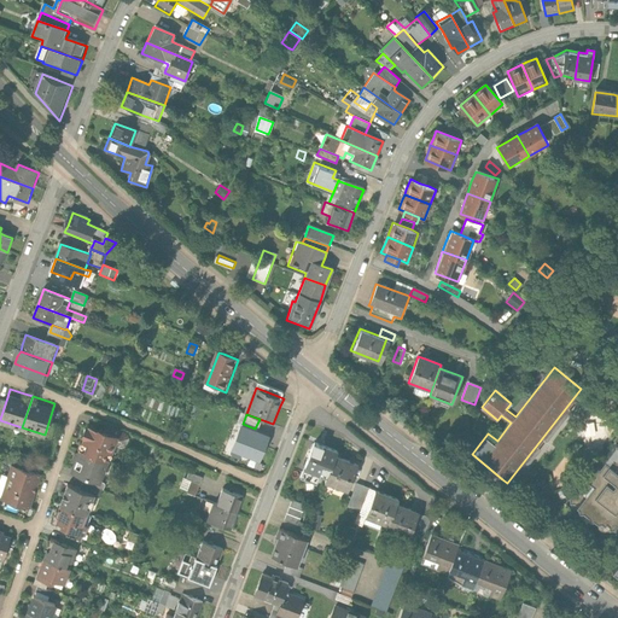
[(50,419),(45,435),(52,437),(57,421),(50,419)]
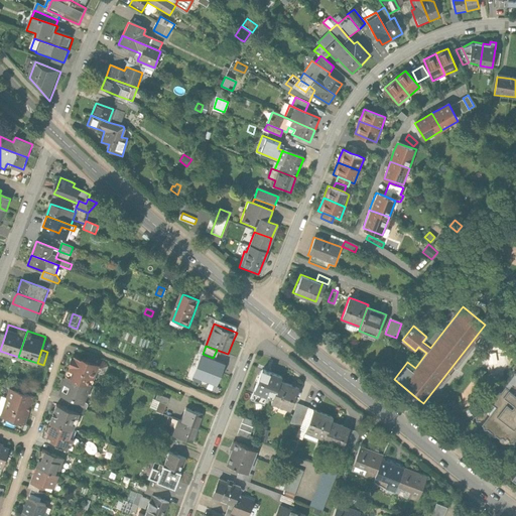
[(70,362),(66,373),(92,382),(96,370),(102,373),(105,371),(108,364),(107,361),(100,358),(99,362),(90,359),(73,353),(70,362)]
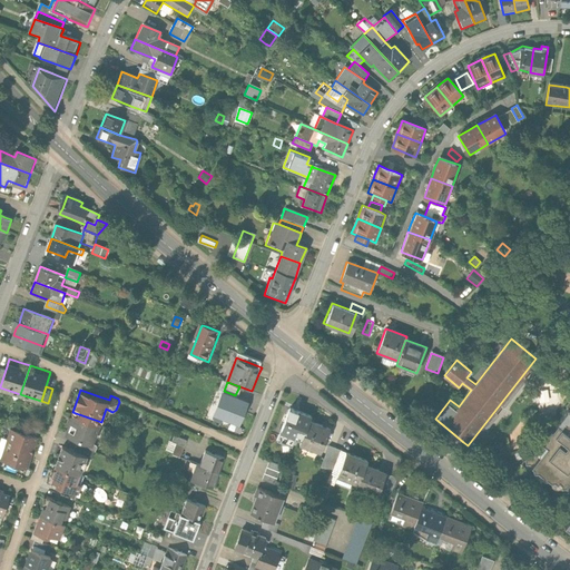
[(238,420),(246,400),(235,395),(224,391),(215,410),(238,420)]
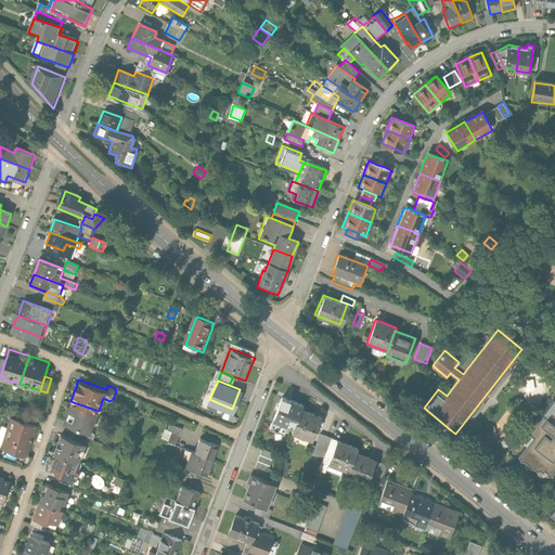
[(554,387),(551,394),(553,398),(538,417),(536,416),(531,422),(530,422),(511,448),(512,451),(515,451),(518,453),(519,457),(524,457),(528,461),(529,464),(532,463),(536,466),(538,466),(539,466),(542,469),(544,467),(545,468),(546,473),(550,472),(551,473),(554,466),(554,502),(550,510),(554,513),(554,387)]
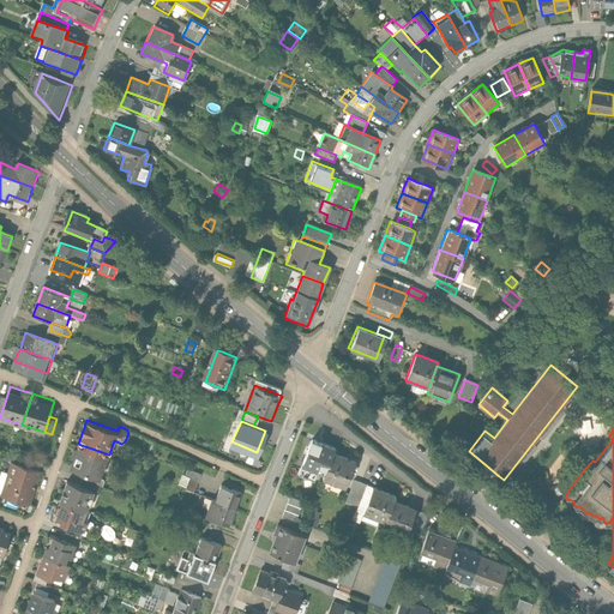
[(321,440),(312,437),(299,474),(314,480),(318,470),(326,474),(335,450),(336,446),(321,440)]
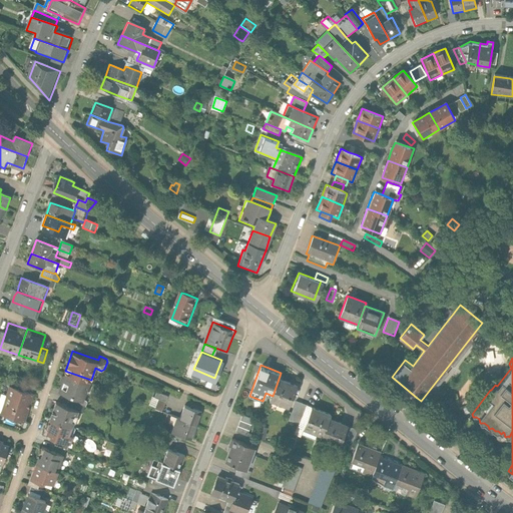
[(62,380),(59,389),(70,393),(84,399),(91,380),(65,371),(62,380)]
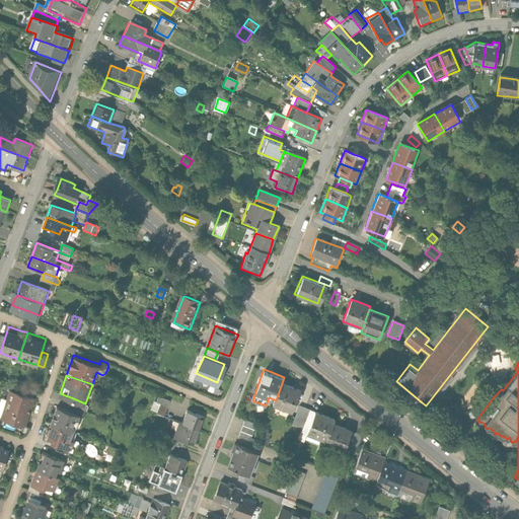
[(296,385),(283,380),(276,400),(274,404),(293,412),(301,387),(296,385)]
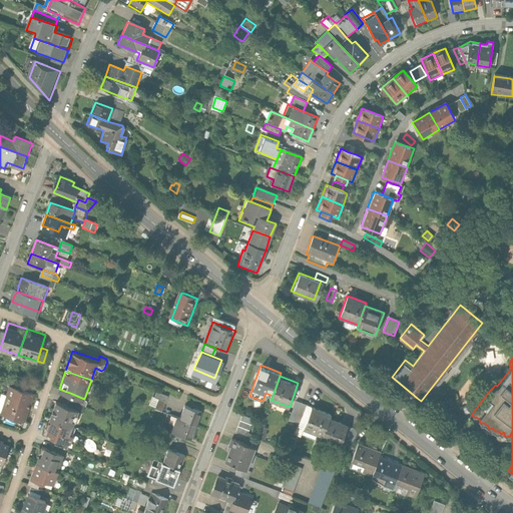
[(10,380),(8,385),(21,389),(22,383),(10,380)]
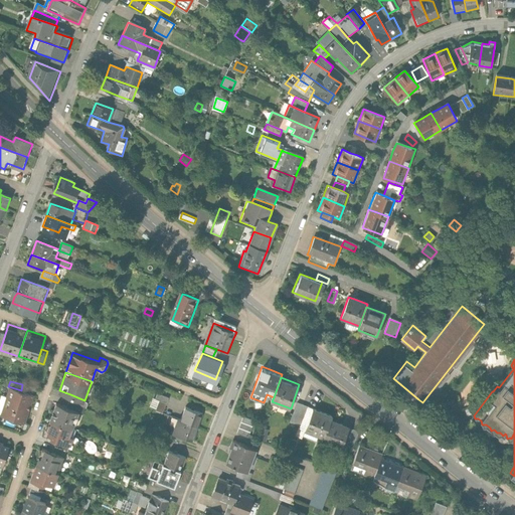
[(8,386),(0,411),(0,413),(25,422),(28,410),(33,394),(21,390),(8,386)]
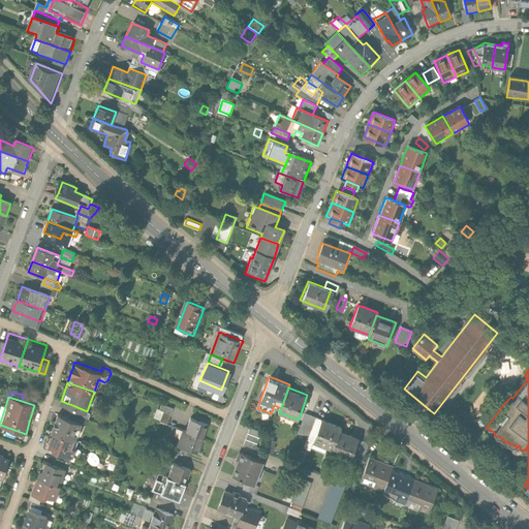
[(174,408),(162,404),(160,409),(165,411),(172,413),(174,408)]
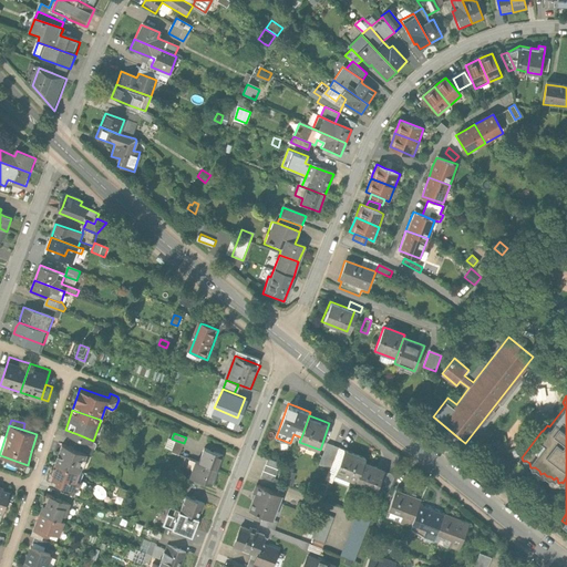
[(93,441),(78,434),(73,446),(88,452),(92,454),(96,442),(93,441)]
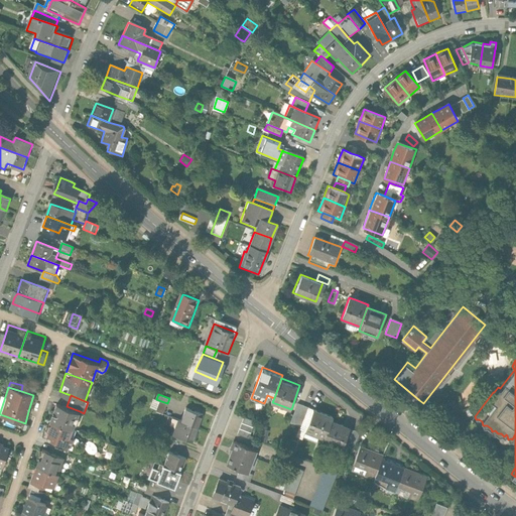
[(158,409),(164,411),(167,403),(161,401),(158,409)]
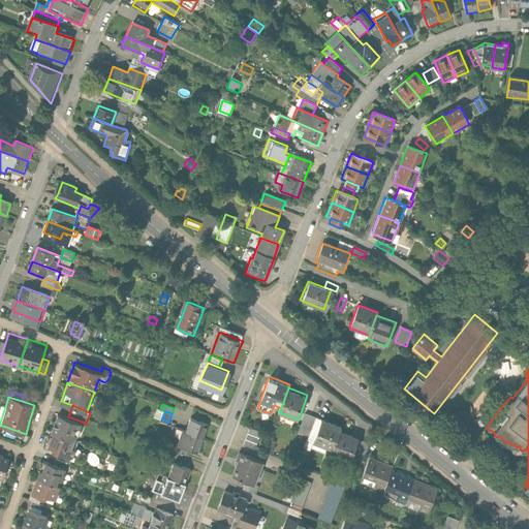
[(58,412),(52,429),(75,438),(82,422),(68,416),(66,415),(58,412)]
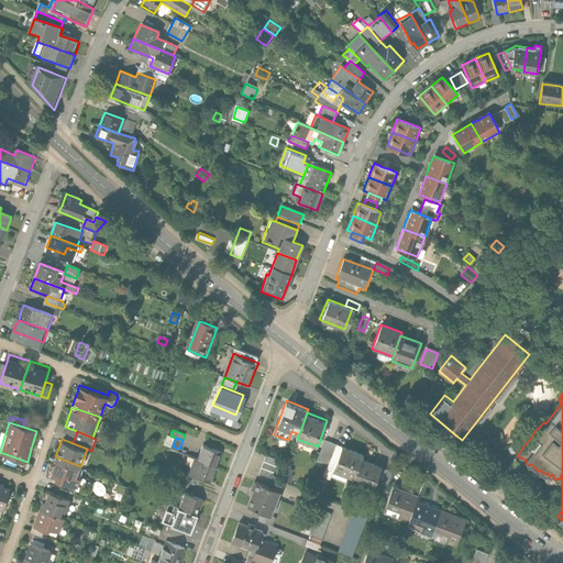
[(324,439),(316,459),(329,464),(337,443),(324,439)]
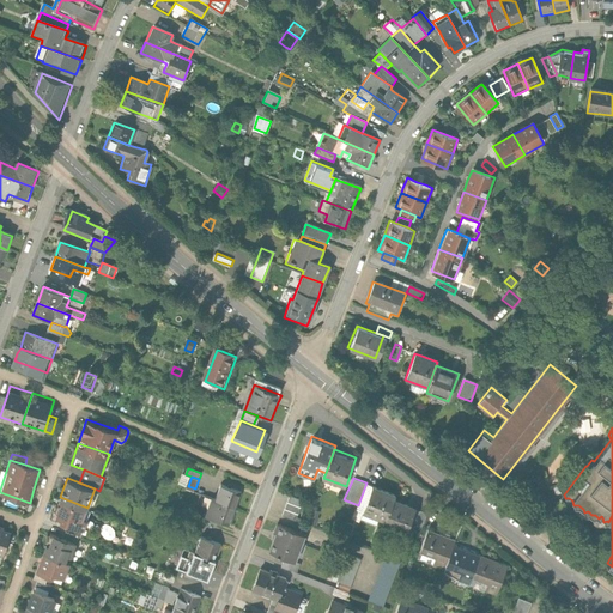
[(222,483),(216,497),(235,504),(241,490),(230,485),(222,483)]
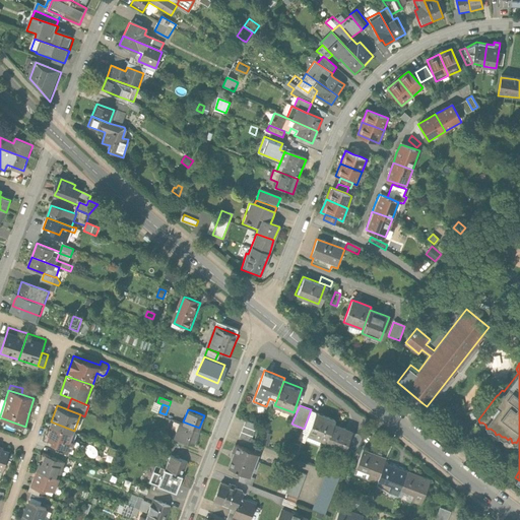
[(322,413),(314,410),(306,433),(326,440),(333,421),(334,417),(322,413)]
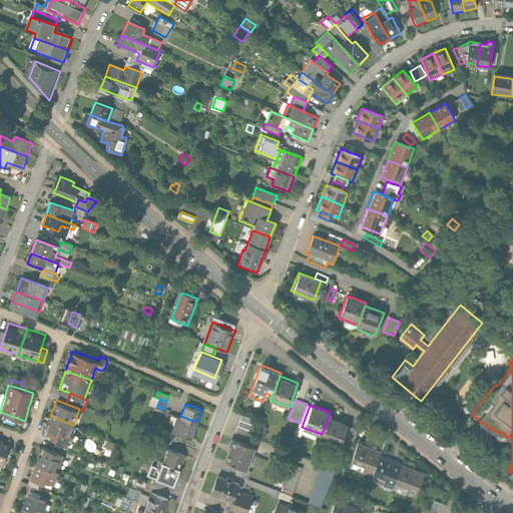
[(177,414),(171,431),(179,434),(190,438),(196,422),(180,416),(177,414)]
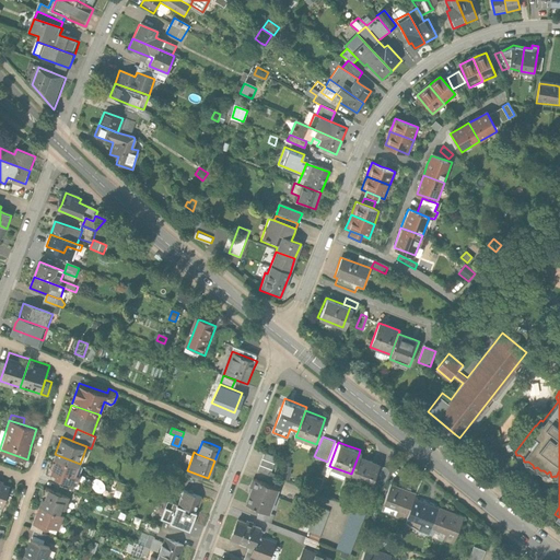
[(265,452),(258,470),(270,475),(277,456),(265,452)]
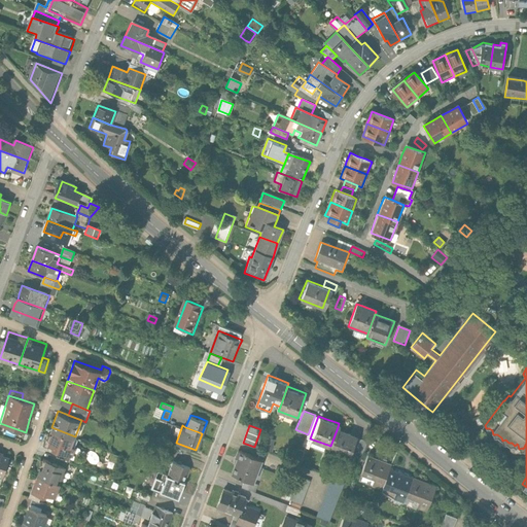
[(49,438),(47,443),(54,446),(54,448),(58,450),(71,455),(73,456),(76,447),(71,445),(75,436),(51,427),(51,428),(54,429),(53,431),(50,431),(47,436),(49,437),(49,438)]
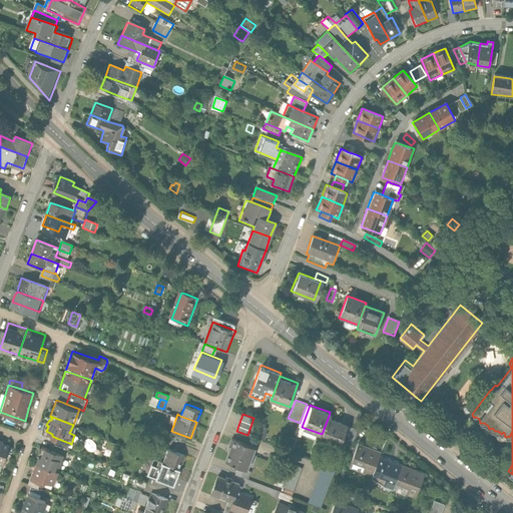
[(342,421),(329,416),(322,434),(320,438),(339,446),(342,436),(346,425),(347,423),(342,421)]
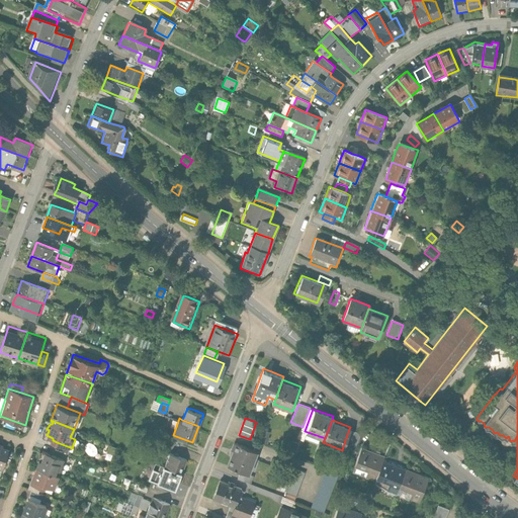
[(155,434),(166,439),(170,440),(172,434),(157,428),(155,434)]
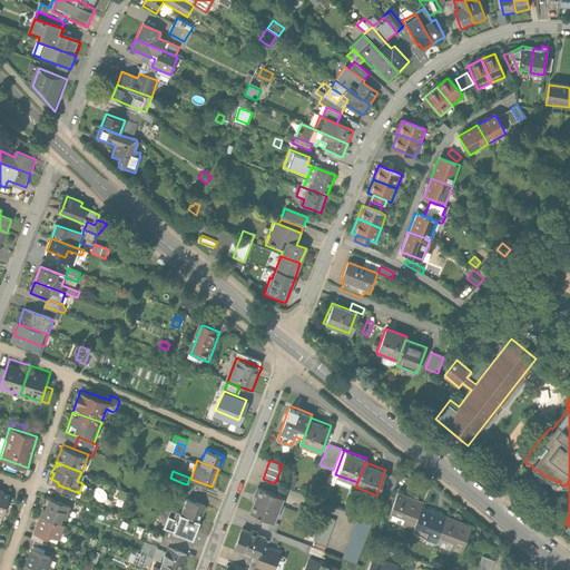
[(288,471),(284,483),(292,487),(297,473),(288,471)]
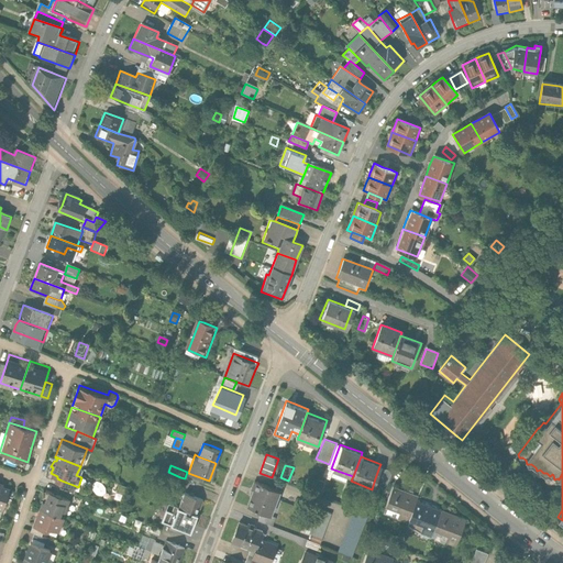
[(385,468),(379,466),(375,478),(381,481),(385,468)]
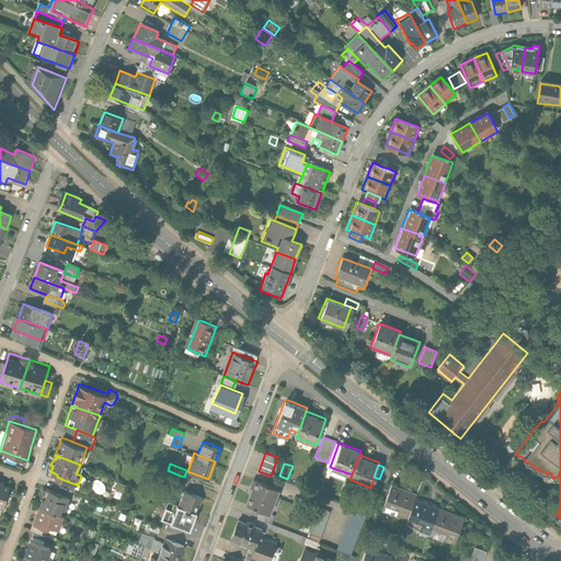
[(165,470),(157,467),(155,473),(163,476),(165,470)]
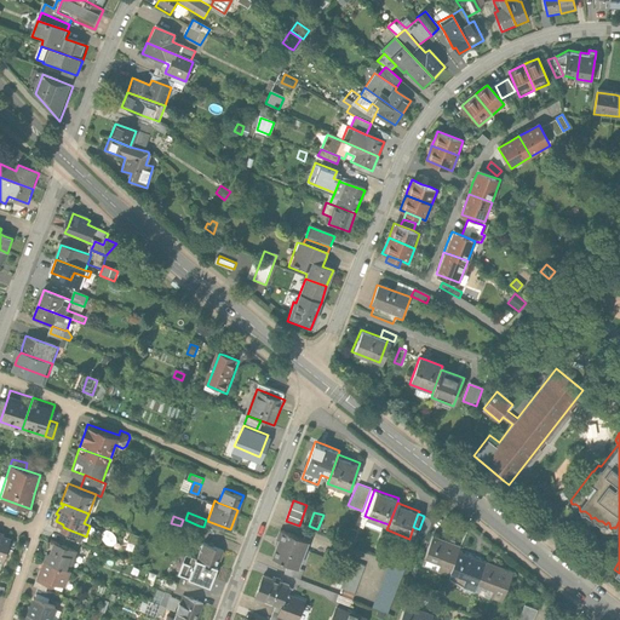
[(424,516),(419,529),(428,532),(431,517),(424,516)]
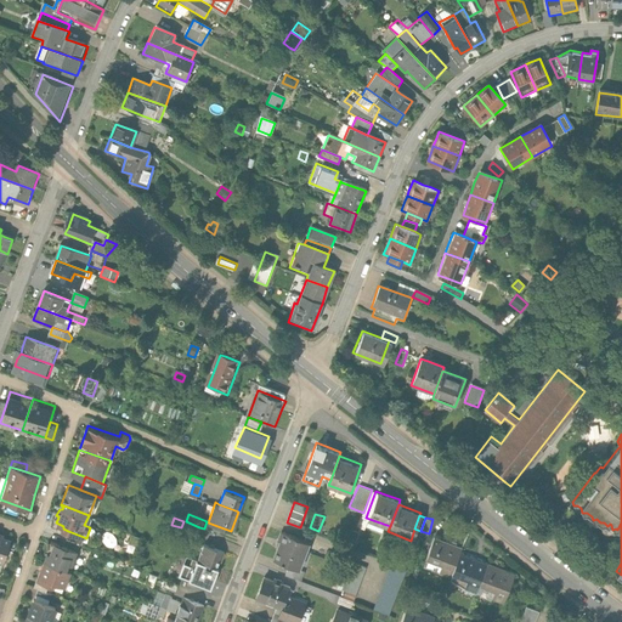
[(197,533),(199,527),(186,521),(184,529),(197,533)]
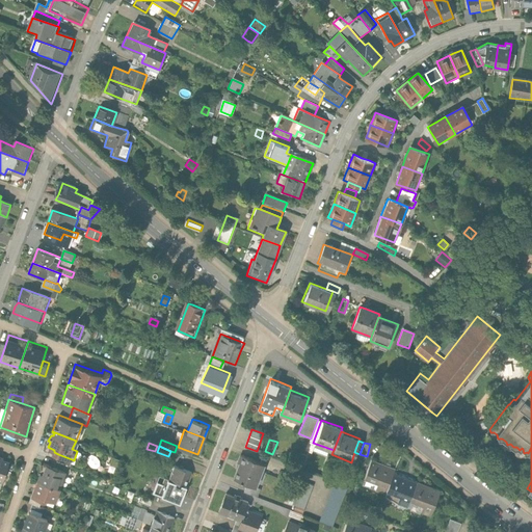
[(0,452),(0,481),(3,482),(11,457),(2,454),(0,452)]
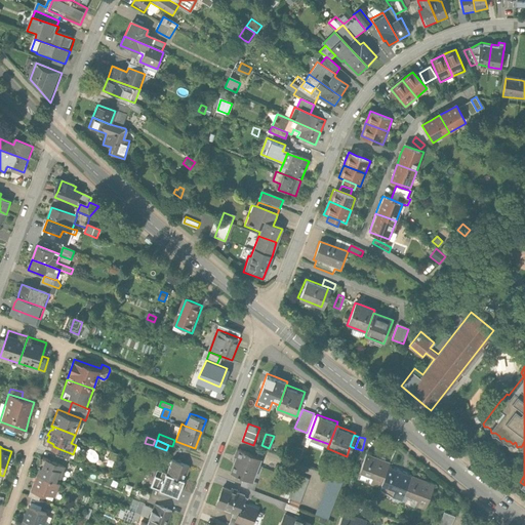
[(71,453),(57,448),(55,454),(67,458),(69,459),(71,453)]
